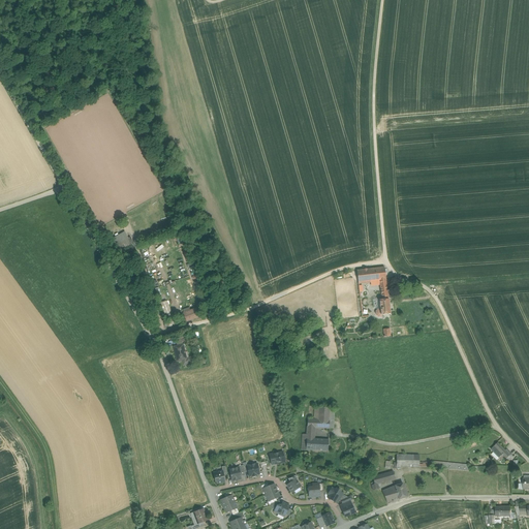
[(125,234),(113,241),(119,251),(133,244),(130,238),(128,239),(125,234)]
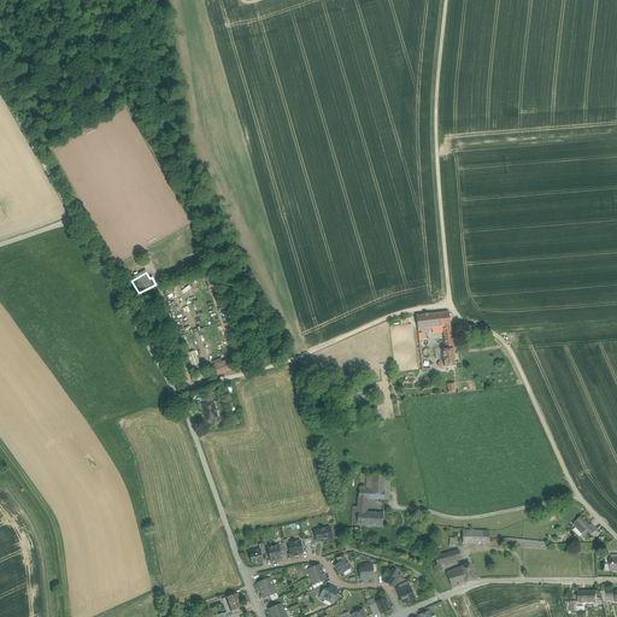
[(448,312),(416,316),(418,330),(442,327),(450,327),(448,312)]
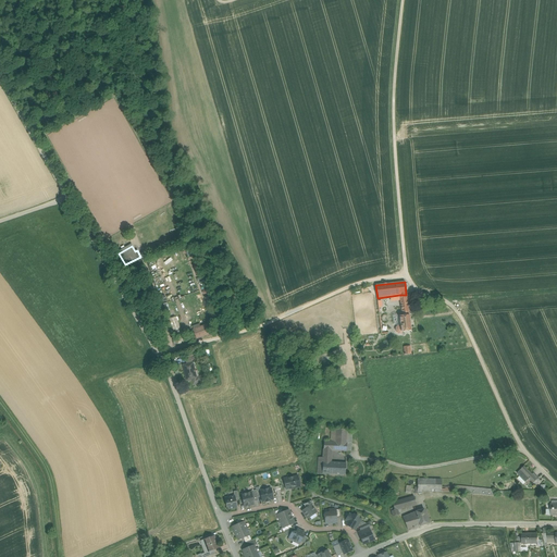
[(406,295),(399,295),(403,316),(409,316),(406,295)]
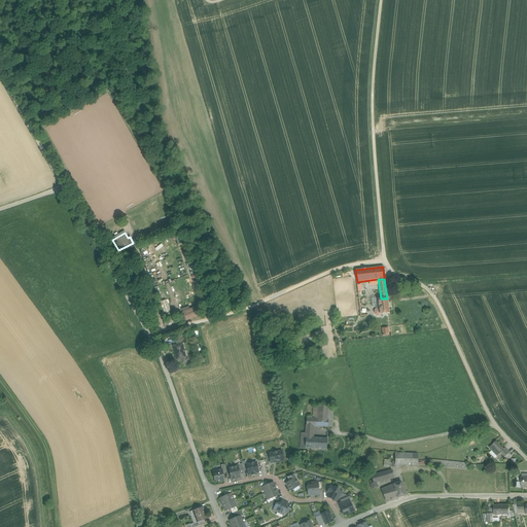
[(377,302),(378,302),(379,308),(380,314),(389,313),(387,299),(381,299),(380,299),(380,297),(379,296),(379,295),(378,295),(377,295),(375,295),(375,296),(374,297),(374,299),(374,300),(375,301),(376,302),(377,302)]
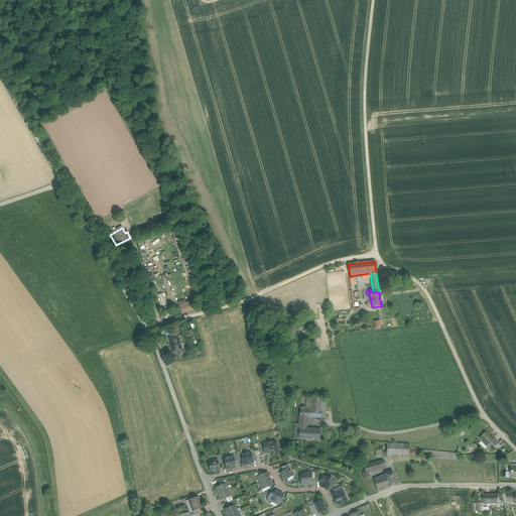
[(161,306),(166,304),(163,293),(157,295),(161,306)]
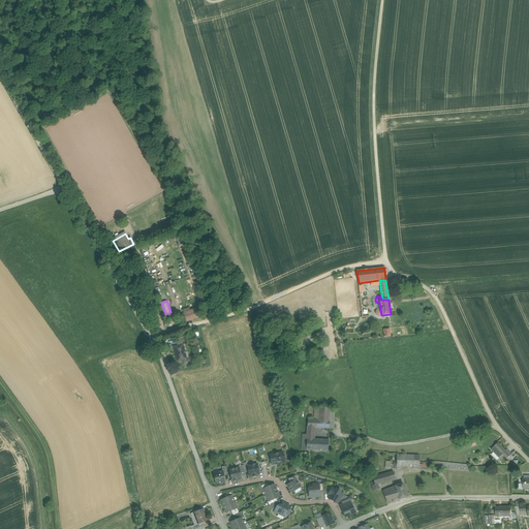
[(195,309),(184,313),(187,321),(198,317),(195,309)]
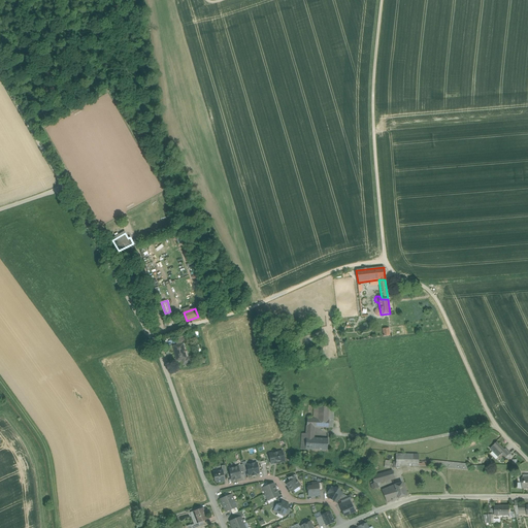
[(184,333),(172,336),(173,339),(175,339),(176,344),(183,343),(191,341),(190,335),(185,337),(184,333)]
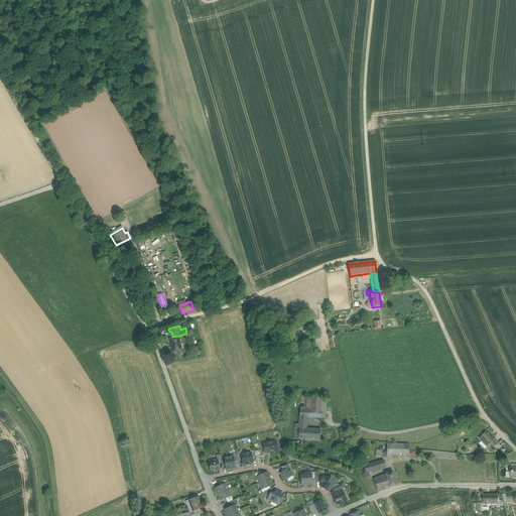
[(178,337),(169,339),(173,353),(177,352),(178,356),(185,355),(184,349),(181,350),(178,337)]
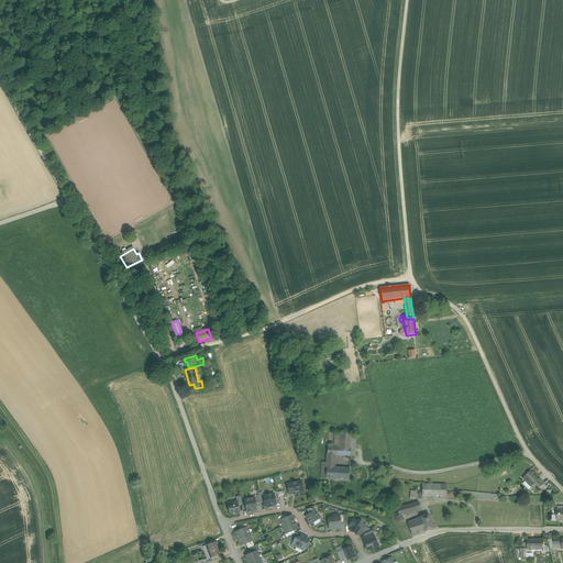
[(335,433),(334,446),(335,446),(351,448),(351,434),(335,433)]
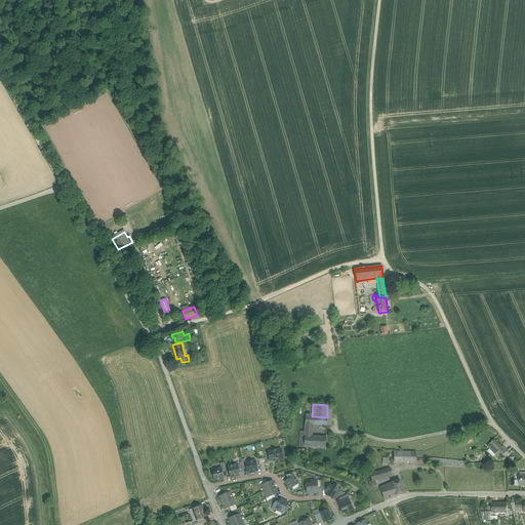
[(313,416),(312,425),(313,425),(326,426),(327,417),(313,416)]
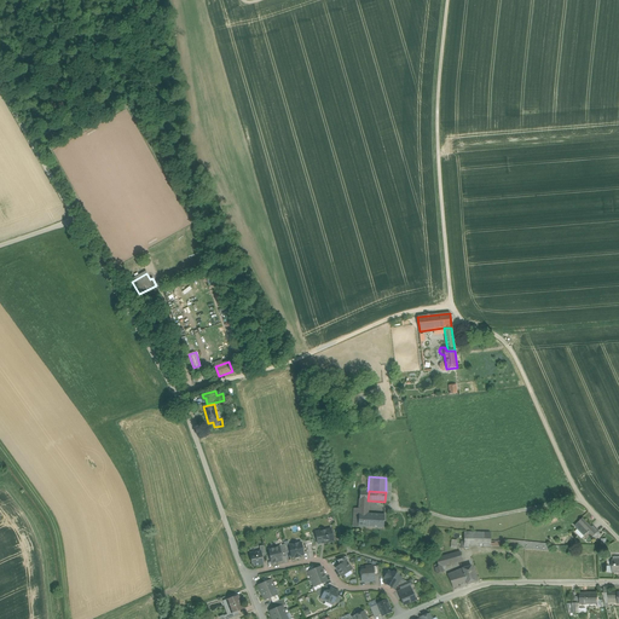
[(368,501),(360,501),(359,509),(354,508),(354,513),(369,514),(369,501),(368,501)]
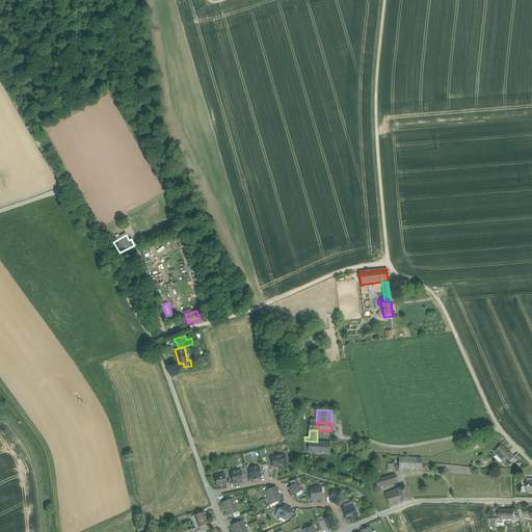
[(317,442),(304,441),(303,452),(317,453),(317,448),(320,449),(321,442),(317,442)]
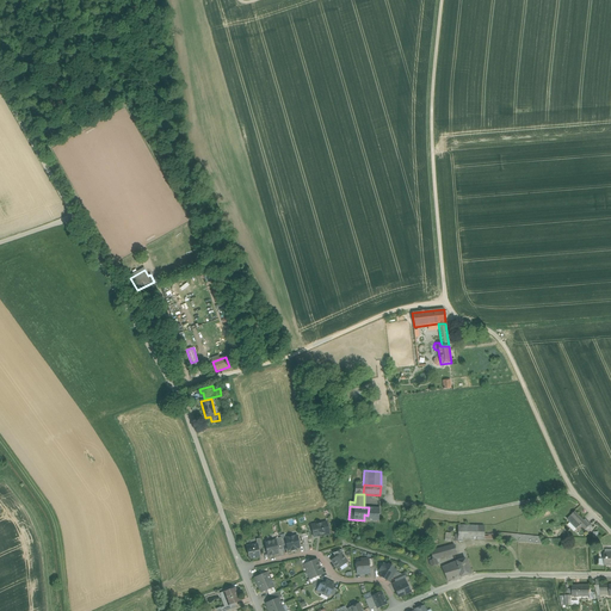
[(374,507),(369,507),(368,516),(364,514),(364,520),(378,522),(380,508),(374,507)]
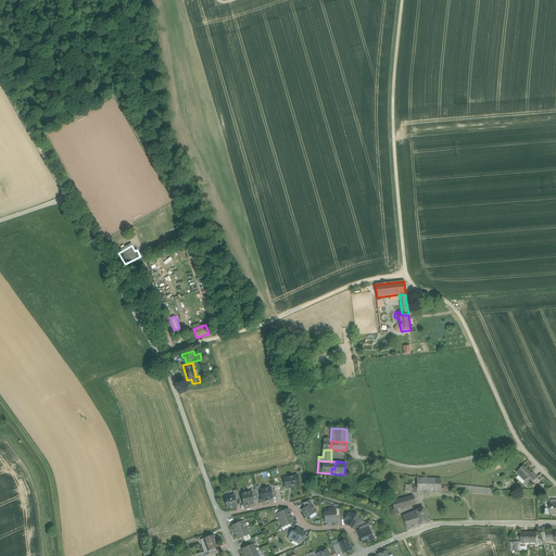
[(523,465),(516,472),(525,481),(528,478),(532,482),(538,478),(533,472),(532,474),(523,465)]
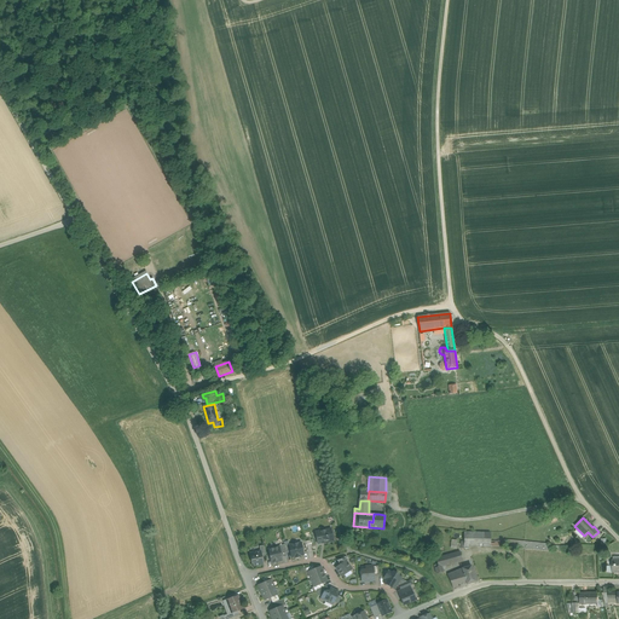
[(331,528),(314,532),(317,544),(334,541),(331,528)]
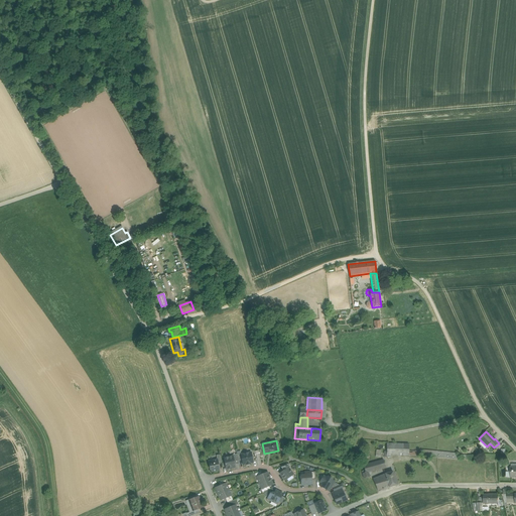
[(409,444),(387,443),(387,452),(384,452),(385,458),(391,458),(391,456),(409,457),(423,456),(423,457),(457,460),(482,461),(482,456),(458,455),(458,454),(423,450),(409,452),(409,444)]
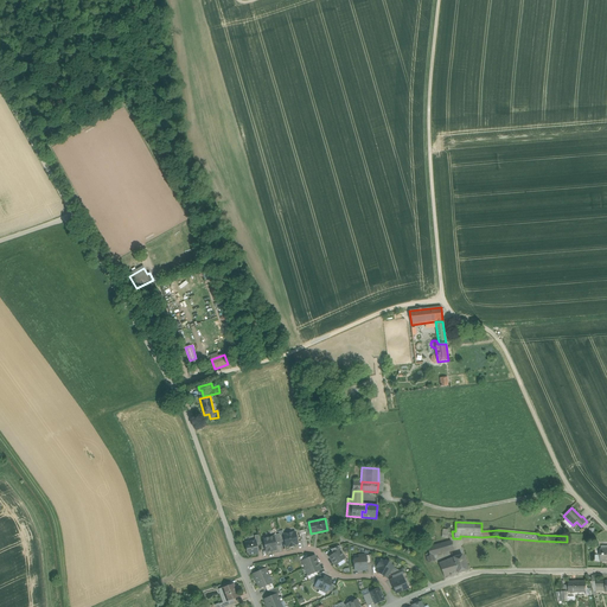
[(287,534),(283,535),(285,541),(286,547),(289,545),(289,548),(295,547),(294,545),(298,544),(295,532),(292,532),(291,531),(288,532),(287,534)]
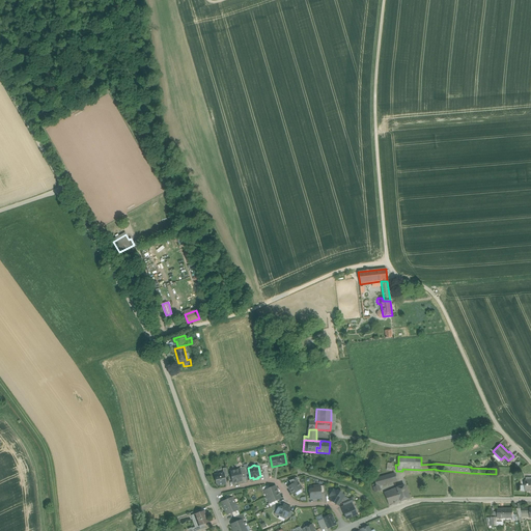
[(242,478),(240,469),(230,471),(232,482),(242,480),(242,478)]
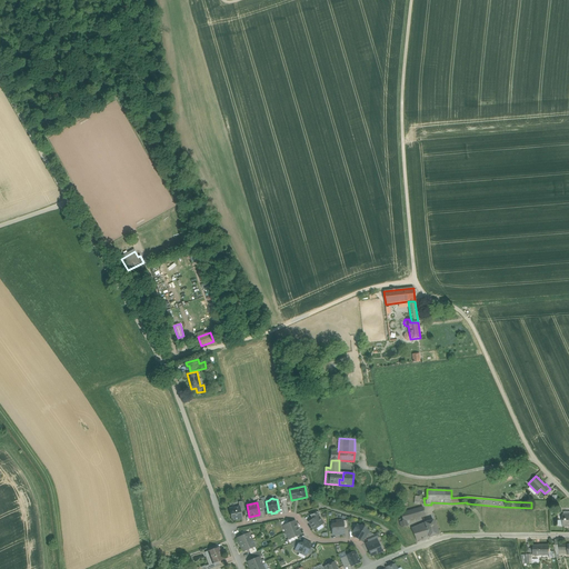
[(240,507),(229,509),(231,518),(232,518),(233,520),(242,519),(241,512),(240,507)]
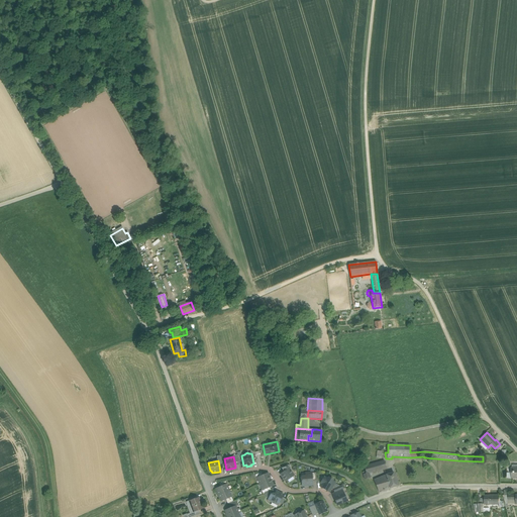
[(385,460),(364,466),(365,471),(366,473),(363,474),(365,480),(371,479),(370,473),(387,469),(385,460)]
